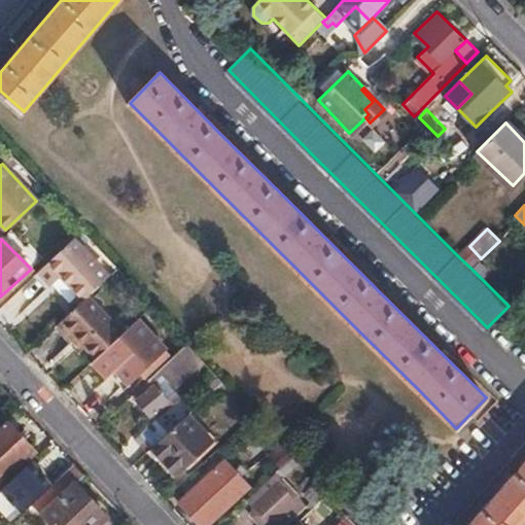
[(73,239),(39,270),(51,283),(61,275),(79,294),(104,272),(91,257),(93,255),(83,247),(81,248),(73,239)]
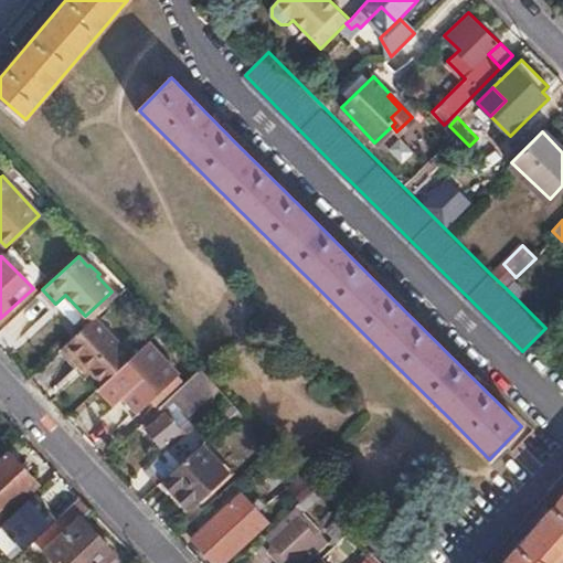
[(491,275),(506,288),(516,277),(503,264),(491,275)]
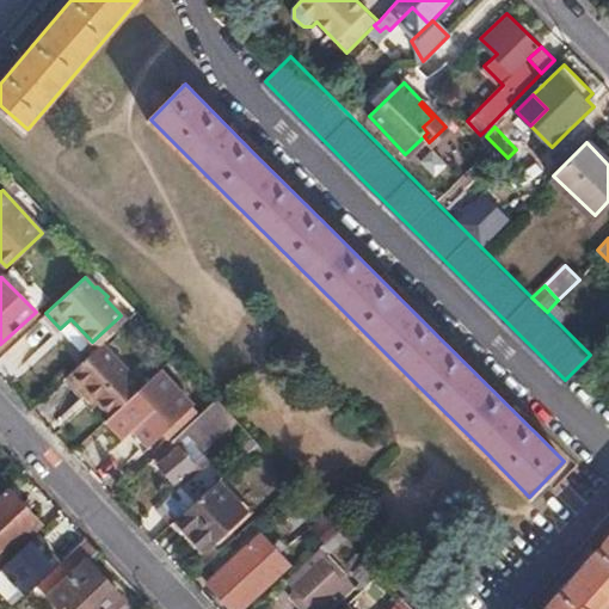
[(121,315),(92,342),(97,348),(104,342),(125,321),(121,315)]
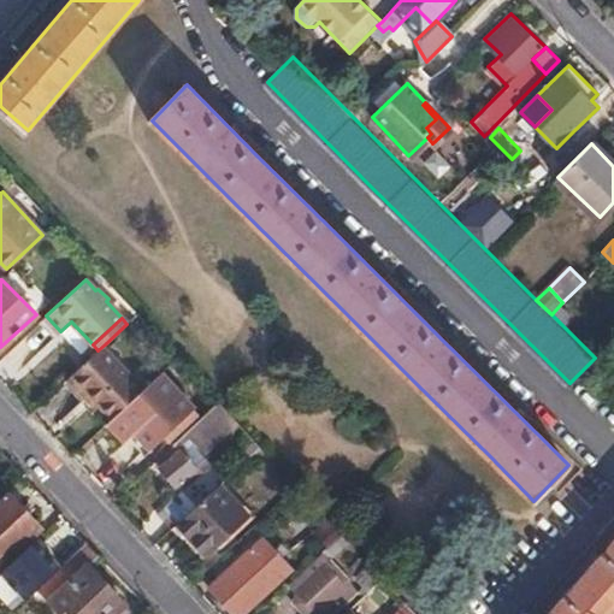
[(36,370),(57,331),(33,319),(13,358),(36,370)]
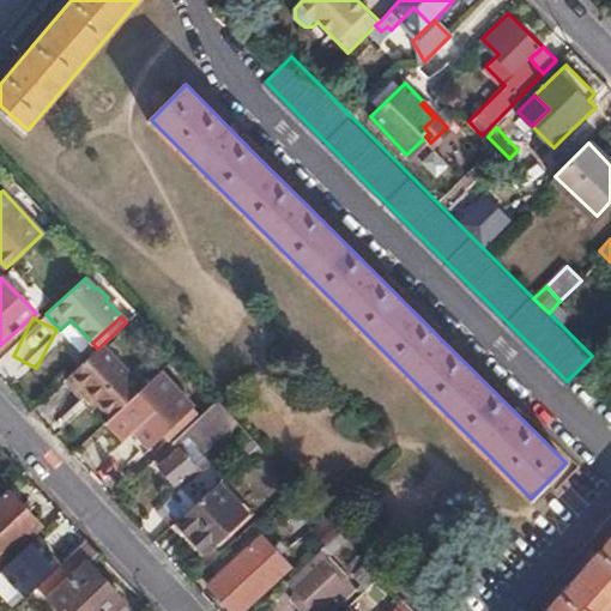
[(97,349),(70,375),(88,395),(91,392),(102,403),(113,415),(119,410),(144,386),(104,343),(97,349)]
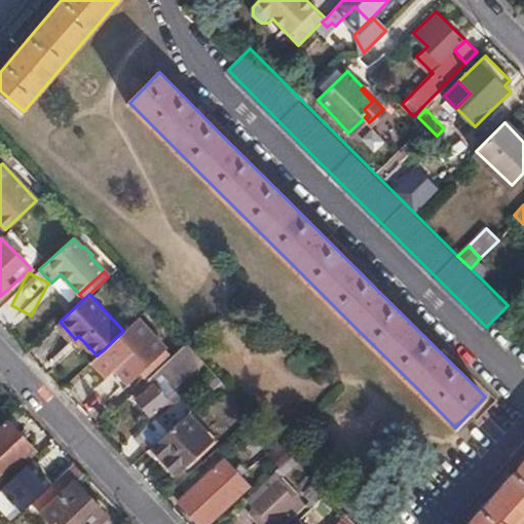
[(123,331),(102,351),(97,356),(95,358),(109,373),(116,366),(129,381),(165,348),(137,317),(123,331)]
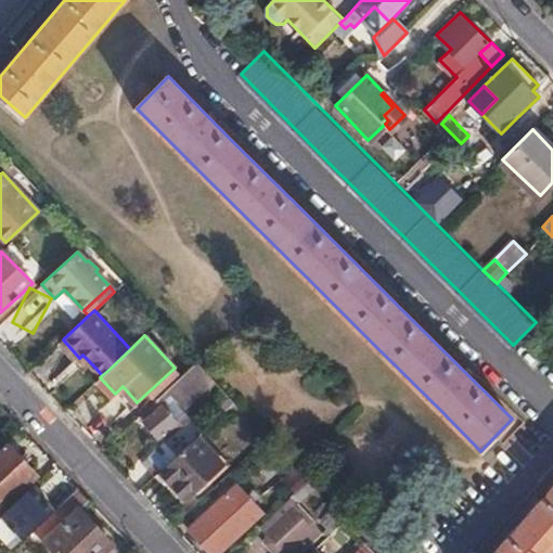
[(82,355),(79,358),(88,368),(92,364),(82,355)]
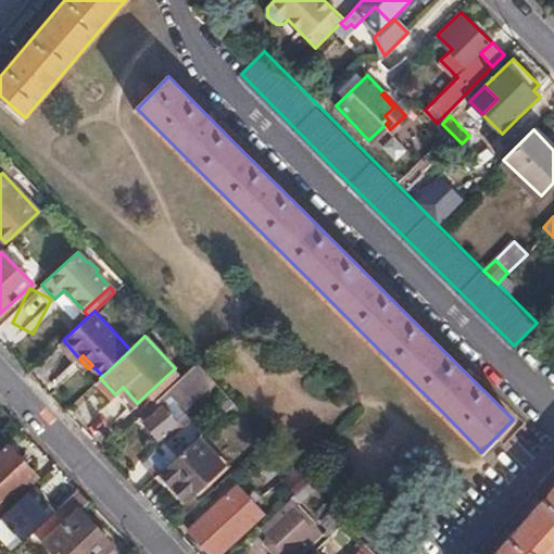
[(199,361),(139,416),(160,438),(181,417),(170,404),(186,389),(189,393),(211,373),(199,361)]
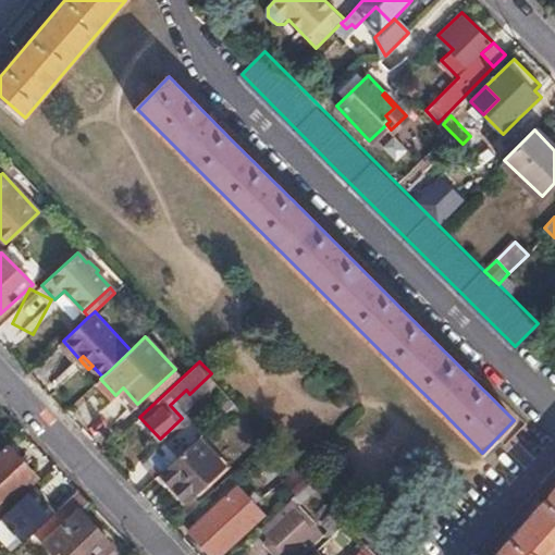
[(177,457),(162,471),(187,498),(223,464),(198,438),(177,457)]
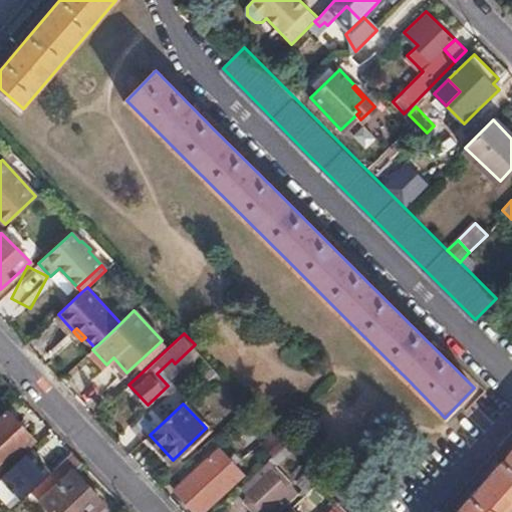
[(135,428),(145,440),(150,435),(164,422),(154,411),(135,428)]
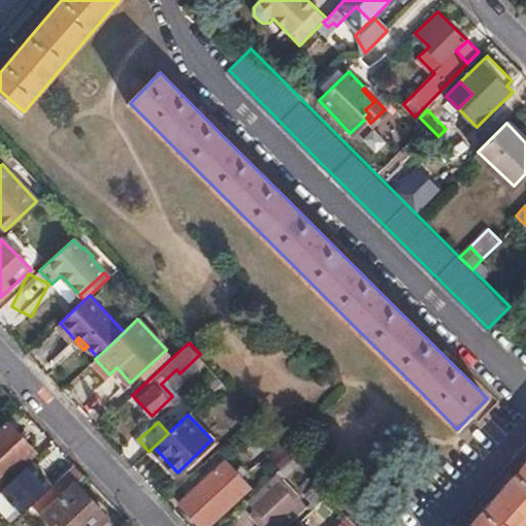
[(11,425),(0,434),(0,470),(6,478),(35,452),(11,425)]
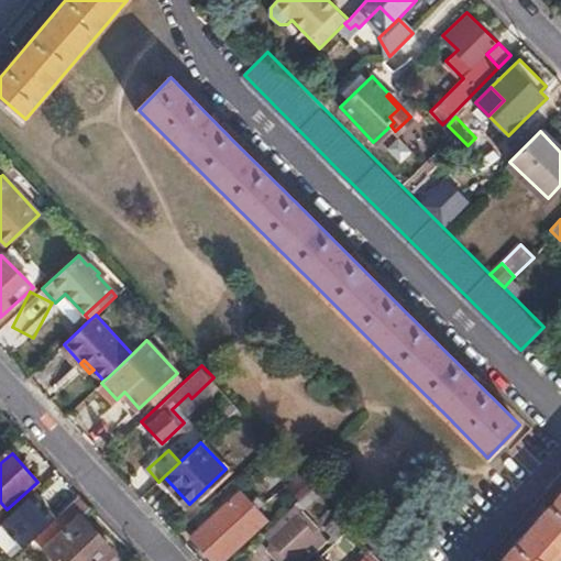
[(314,485),(264,532),(271,540),(267,548),(279,560),(284,560),(287,558),(290,560),(301,560),(325,540),(321,529),(301,507),(318,491),(314,485)]
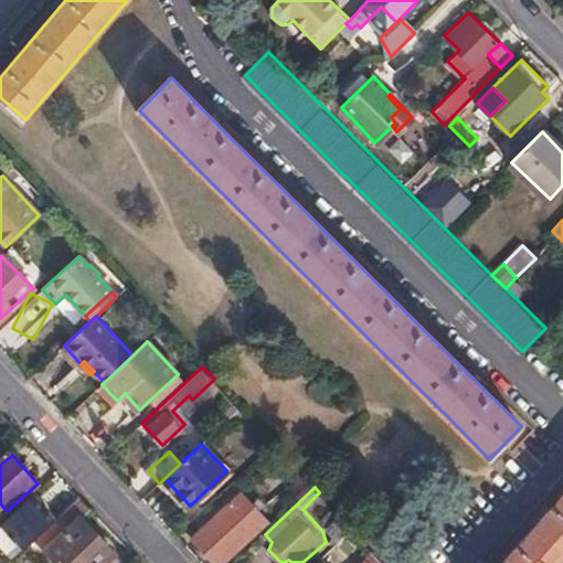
[(500,562),(562,562),(562,492),(519,542),(500,562)]
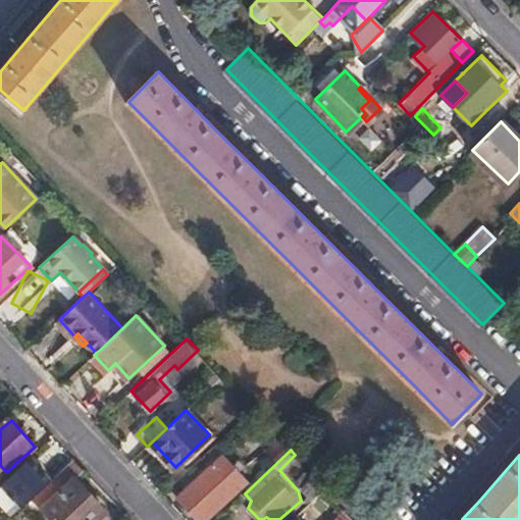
[(31,456),(0,483),(0,505),(10,516),(32,496),(51,477),(31,456)]
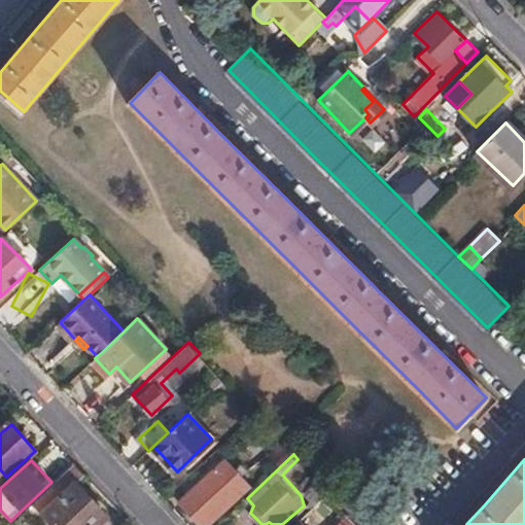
[(223,460),(181,500),(203,524),(247,485),(223,460)]
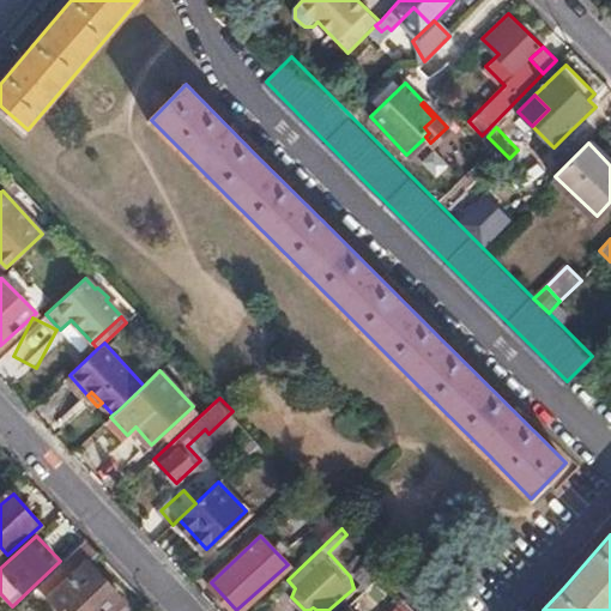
[(100,550),(86,537),(67,555),(60,561),(37,582),(61,610),(68,603),(76,610),(112,610),(123,602),(88,561),(100,550)]
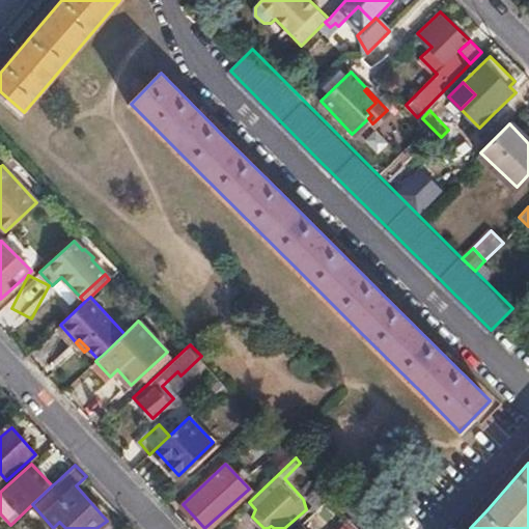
[(306,496),(318,508),(332,496),(319,482),(306,496)]
